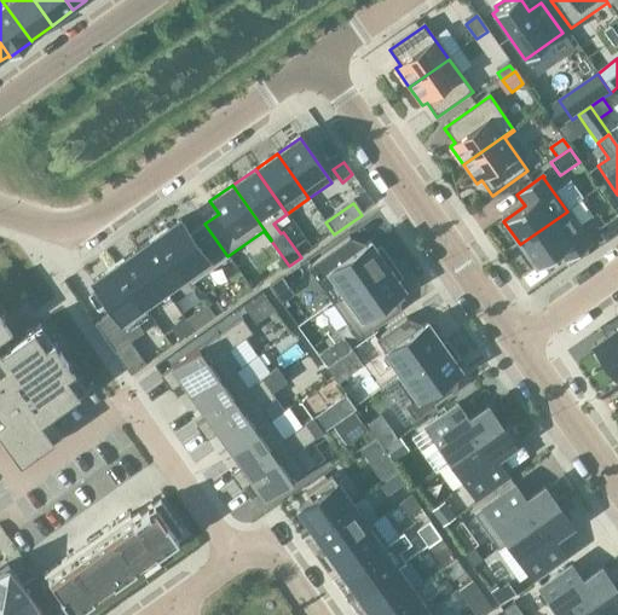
[(562,250),(570,260),(565,262),(566,264),(593,245),(591,244),(590,244),(567,212),(520,244),(537,268),(562,250)]
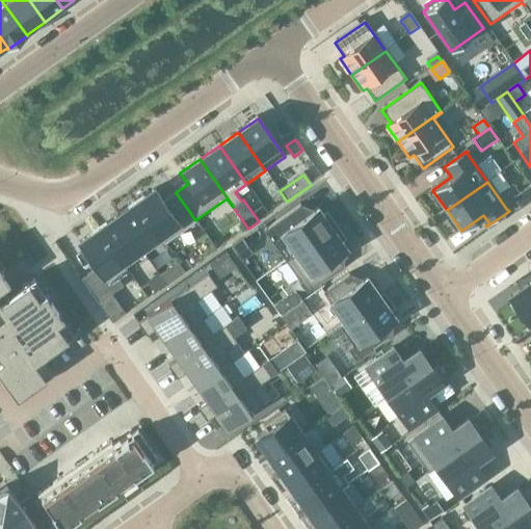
[(513,199),(521,210),(530,203),(530,188),(513,199)]
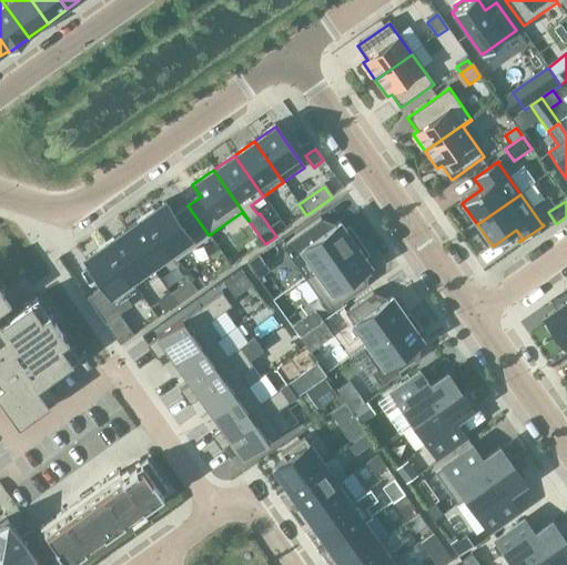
[(174,215),(166,203),(145,218),(176,261),(210,238),(209,235),(188,205),(174,215)]
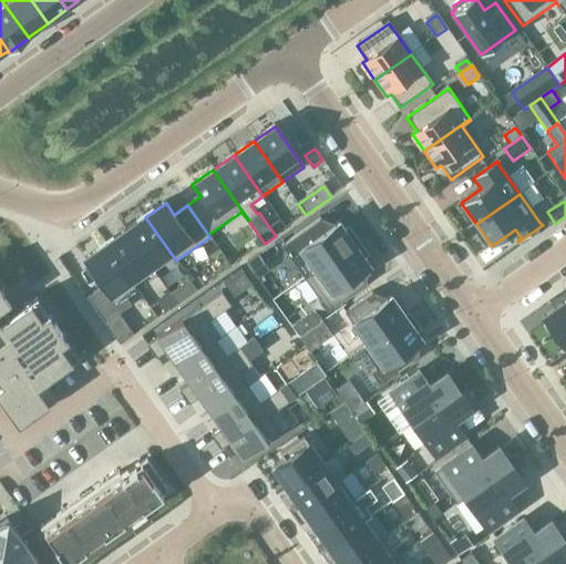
[(176,260),(145,217),(125,232),(151,268),(171,254),(175,262),(176,260)]
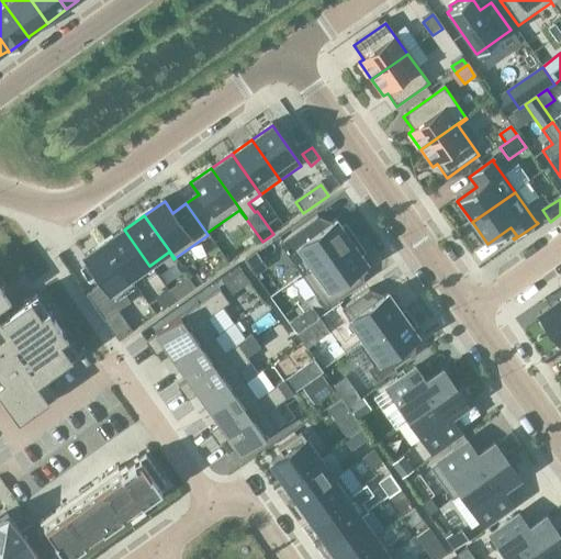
[(289,257),(294,254),(307,272),(302,276),(302,277),(306,274),(351,242),(355,239),(346,226),(343,230),(336,221),(325,228),(318,217),(280,245),(289,257)]
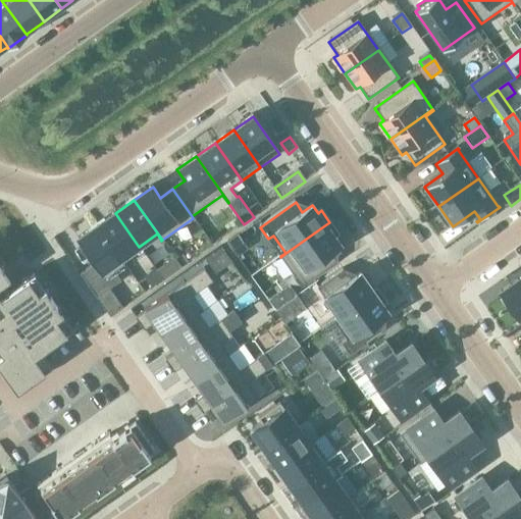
[(139,247),(115,213),(97,226),(124,266),(125,265),(120,259),(139,247)]
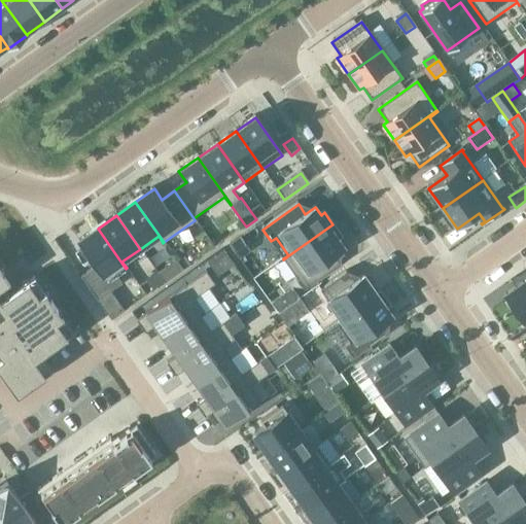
[(305,289),(341,265),(334,254),(344,247),(338,239),(342,237),(332,224),(329,226),(287,256),(283,259),(305,289)]
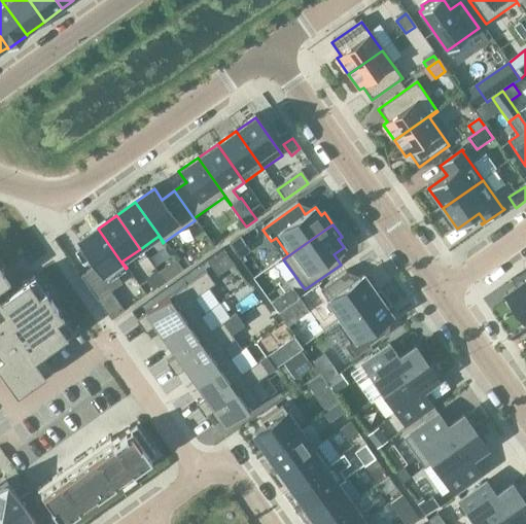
[(78,242),(96,267),(80,277),(98,302),(123,283),(116,275),(126,269),(98,229),(78,242)]
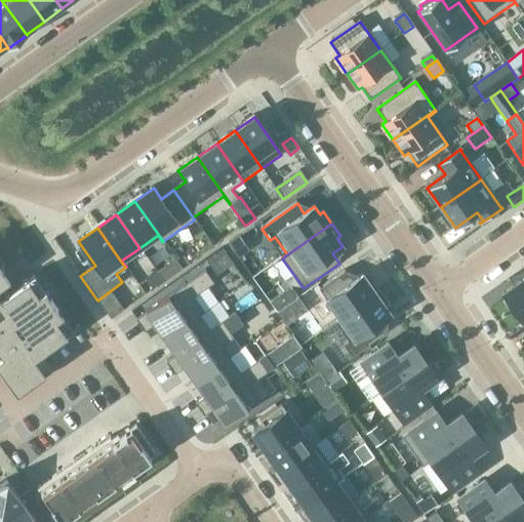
[(229,245),(238,258),(249,250),(240,237),(229,245)]
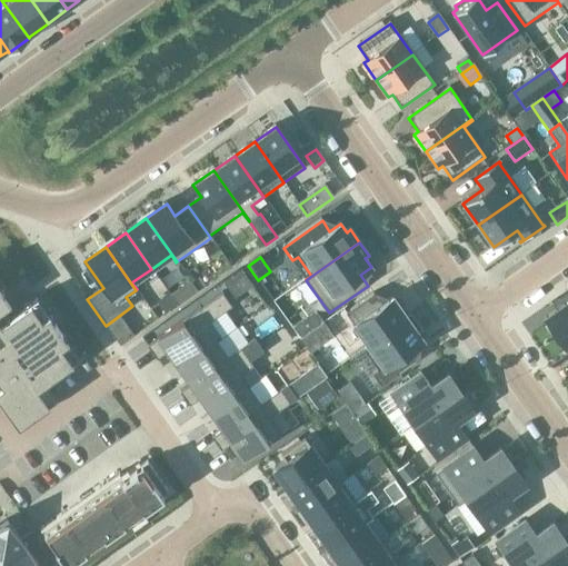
[(225,284),(235,299),(252,286),(242,271),(225,284)]
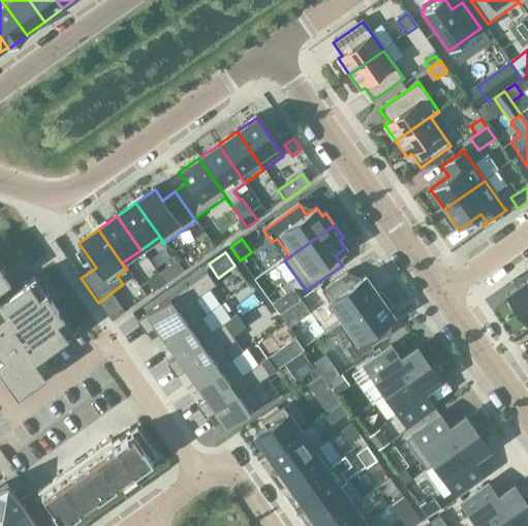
[(177,261),(158,275),(165,285),(184,272),(177,261)]
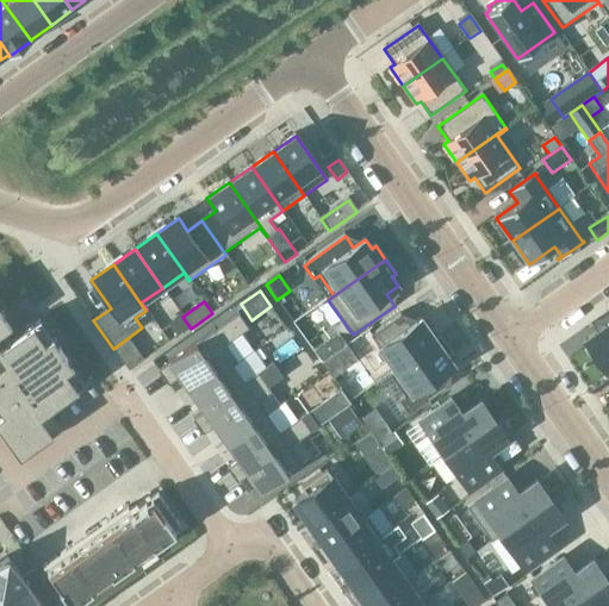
[(48,411),(79,389),(67,372),(74,367),(53,336),(45,342),(33,324),(6,343),(0,333),(0,332),(12,325),(0,308),(0,408),(2,412),(0,413),(0,429),(19,456),(60,429),(48,411)]
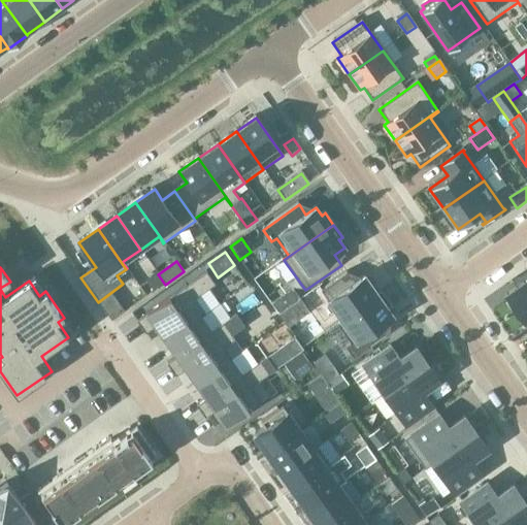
[(146,334),(156,328),(166,342),(201,318),(205,315),(195,300),(216,286),(206,272),(137,322),(146,334)]
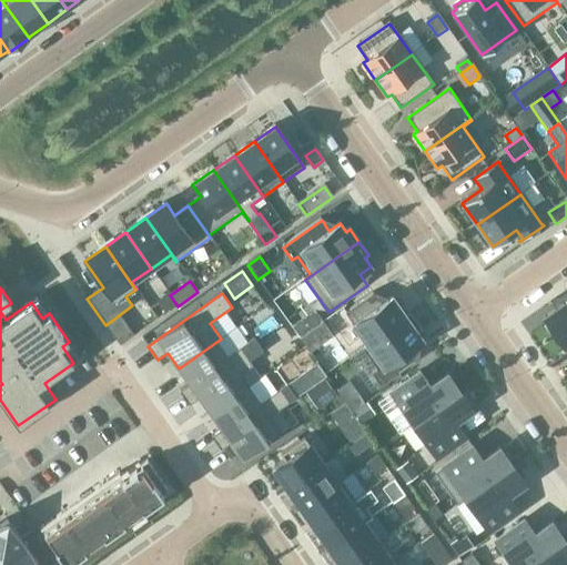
[(564,305),(544,320),(566,351),(566,293),(552,304),(553,305),(560,301),(564,305)]
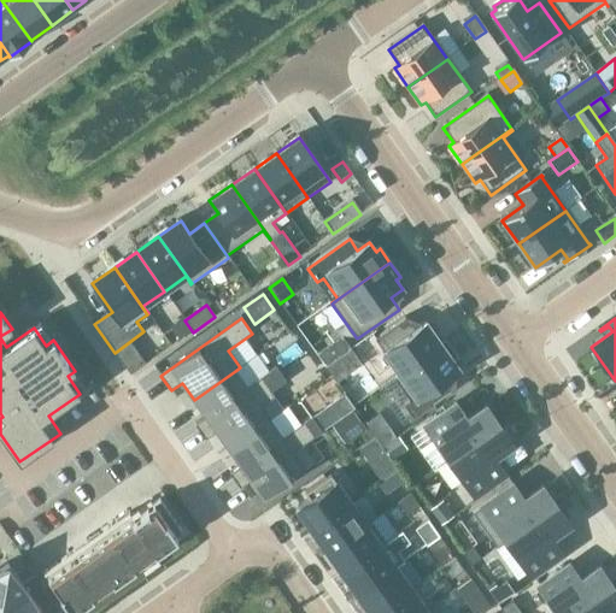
[(375,340),(400,375),(394,379),(446,343),(446,342),(443,346),(426,323),(414,330),(405,319),(375,340)]
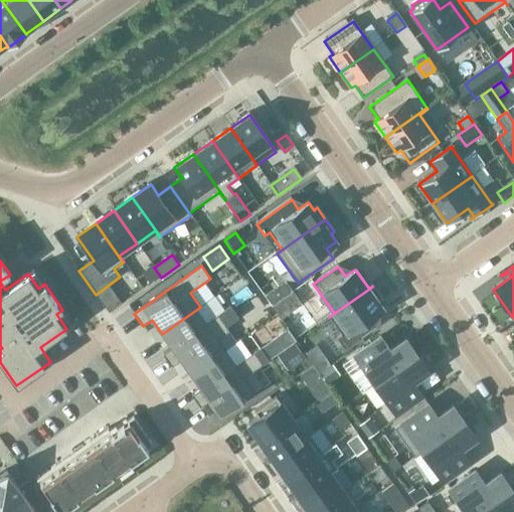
[(136,280),(143,290),(161,278),(154,268),(136,280)]
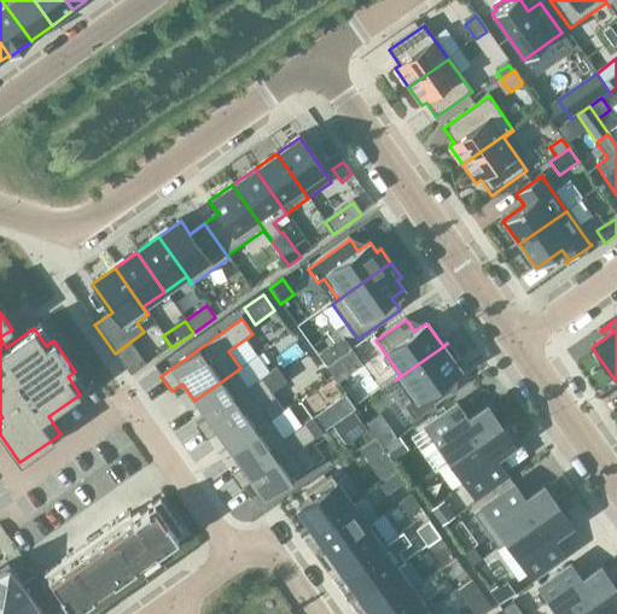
[(343,338),(330,346),(339,360),(351,350),(343,338)]
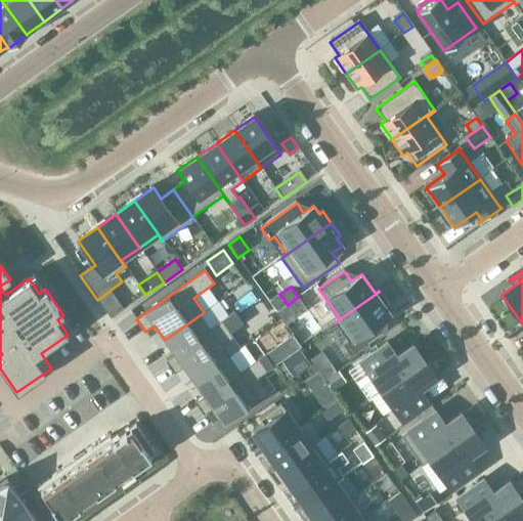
[(351,356),(387,332),(380,321),(390,314),(384,306),(388,304),(379,292),(335,322),(348,341),(343,345),(351,356)]
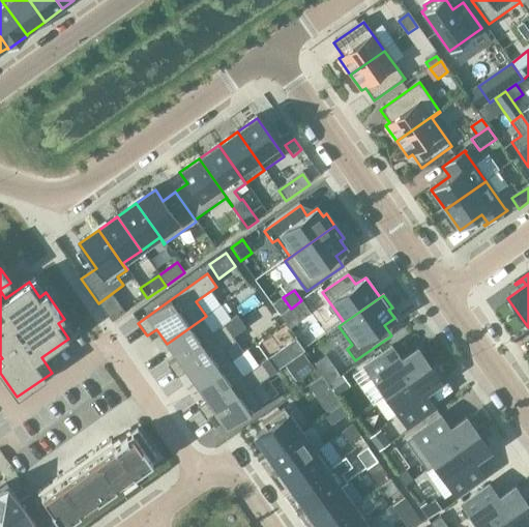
[(178,359),(193,350),(196,355),(204,349),(208,354),(232,338),(245,328),(237,316),(212,333),(202,319),(167,344),(177,359),(178,359)]
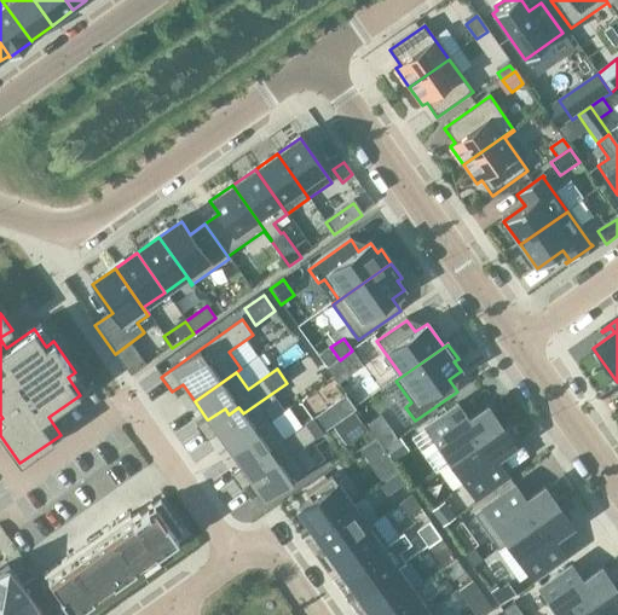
[(196,428),(207,442),(218,434),(230,451),(271,422),(263,410),(276,399),(272,394),(271,394),(243,413),(238,407),(229,415),(225,408),(208,419),(196,428)]
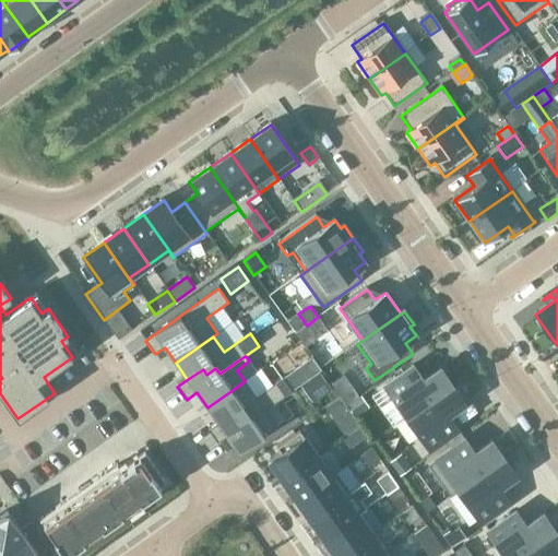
[(321,371),(312,358),(304,365),(312,378),(321,371)]
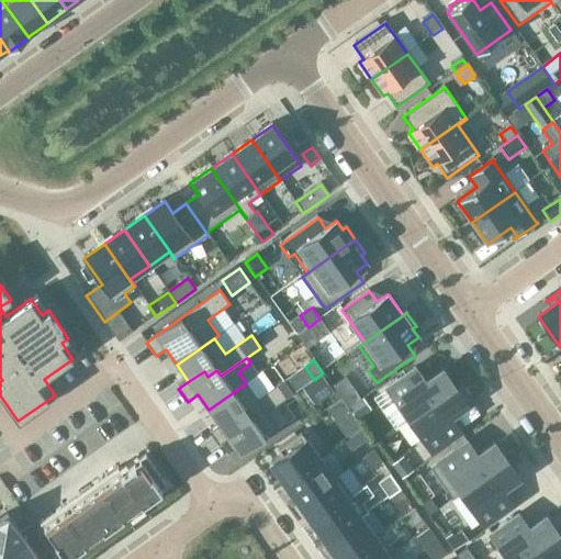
[(444,372),(426,384),(416,369),(388,389),(410,421),(455,389),(444,372)]
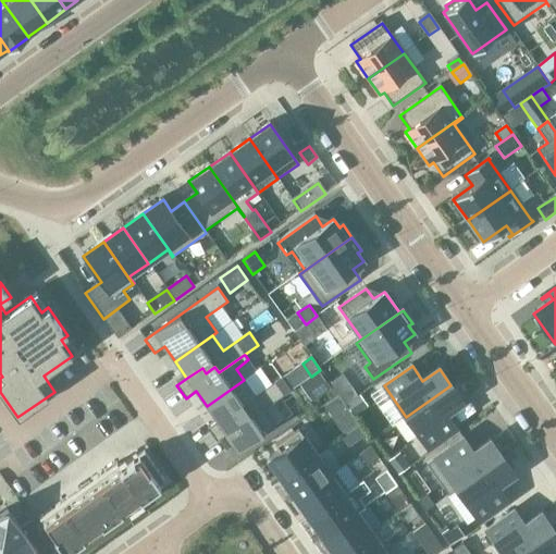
[(319,373),(306,382),(318,399),(331,391),(319,373)]
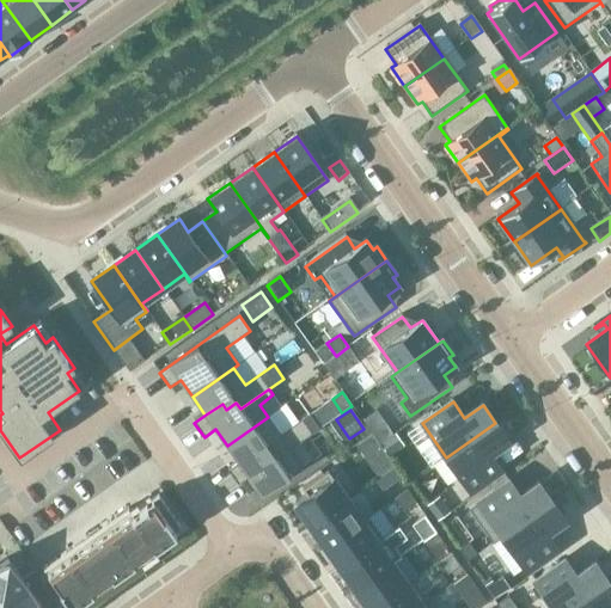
[(228,471),(238,484),(249,477),(266,465),(261,459),(272,452),(267,446),(281,436),(281,435),(268,417),(227,446),(239,464),(228,471)]
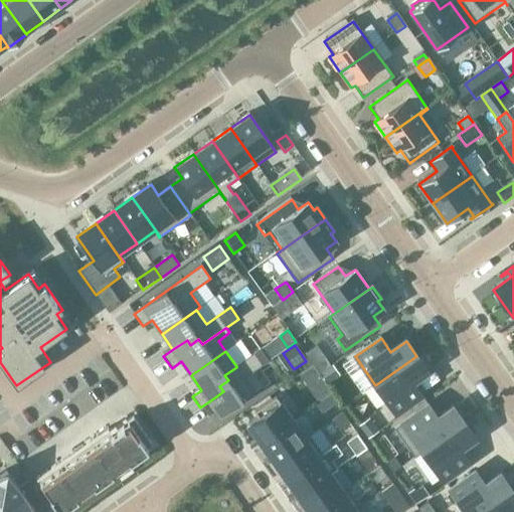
[(221,417),(255,393),(245,378),(263,366),(254,354),(236,366),(236,367),(224,375),(228,380),(219,386),(223,391),(209,401),(221,417)]
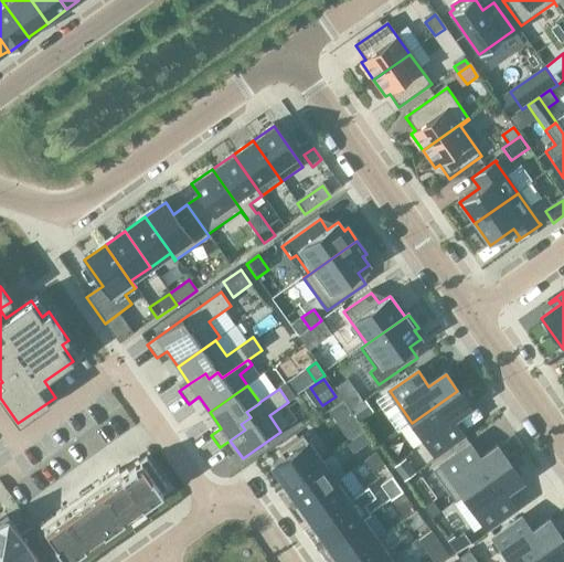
[(355,390),(341,400),(343,402),(350,411),(363,402),(355,390)]
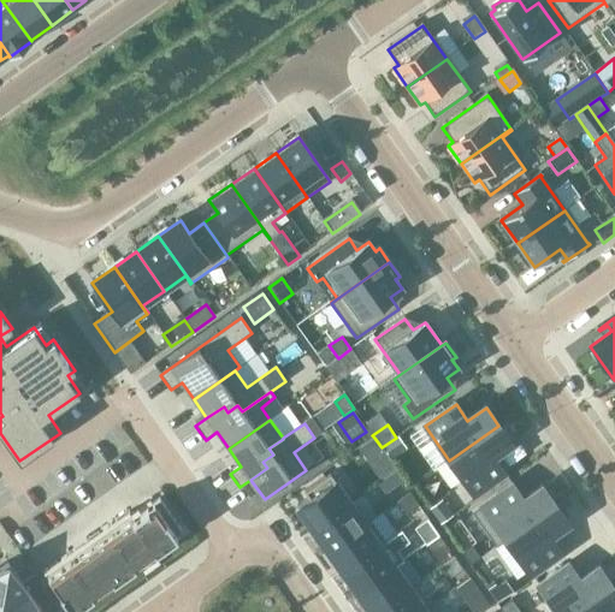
[(492,457),(512,444),(498,426),(449,461),(473,494),(504,473),(492,457)]
